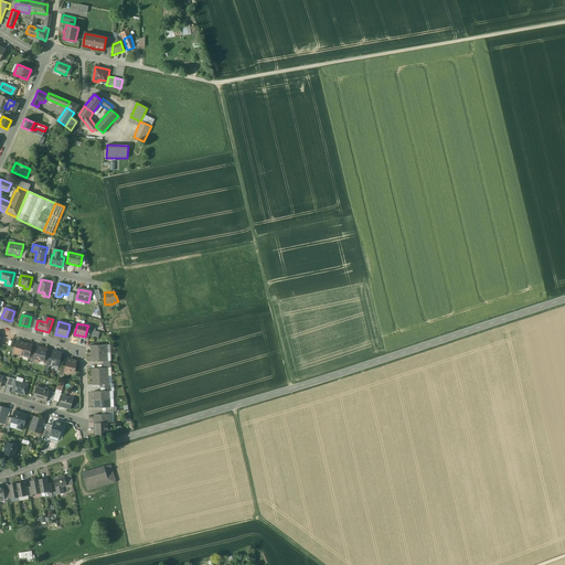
[(24,343),(17,341),(16,348),(13,353),(14,353),(21,355),(24,343)]
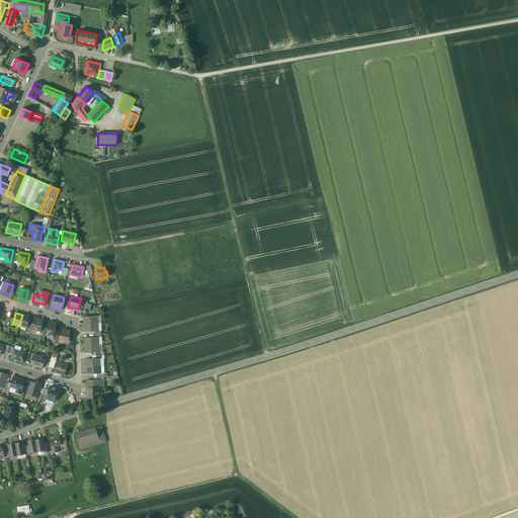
[(29,317),(22,315),(19,326),(26,328),(27,323),(29,317)]
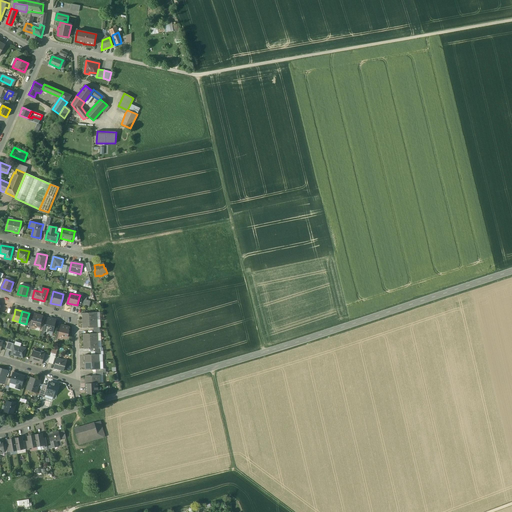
[(42,317),(34,315),(33,320),(31,327),(32,327),(35,328),(36,326),(40,327),(42,317)]
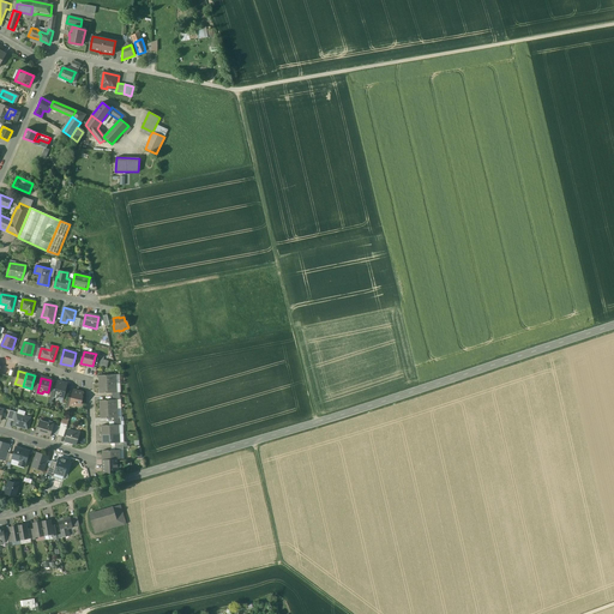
[(67,384),(58,381),(55,390),(54,397),(58,397),(60,396),(64,396),(67,384)]
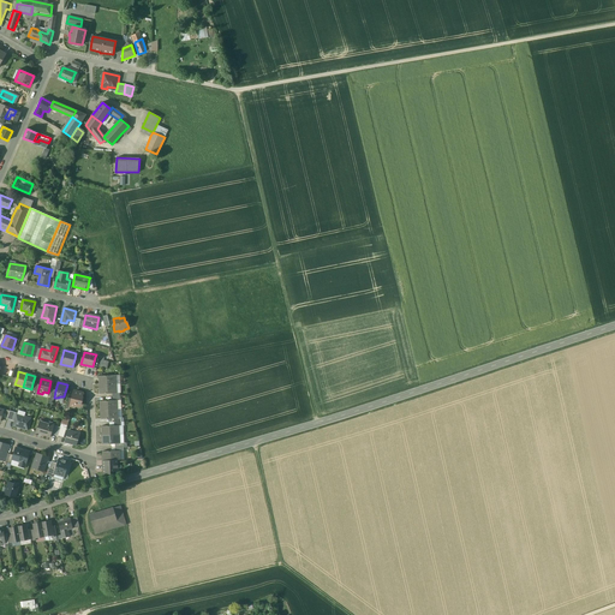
[(72,399),(70,406),(71,406),(75,406),(77,405),(79,406),(81,401),(83,401),(83,399),(82,398),(83,394),(73,392),(72,399)]
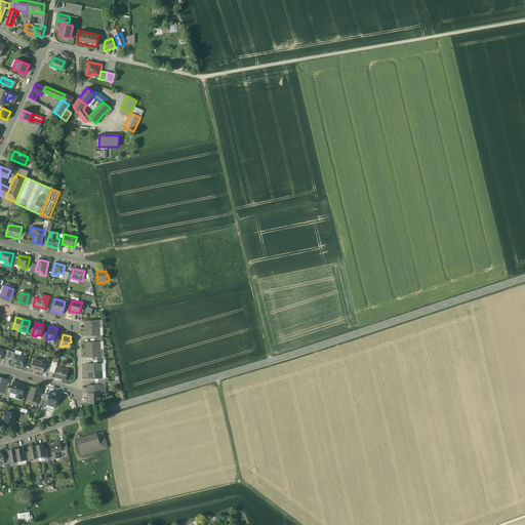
[(14,353),(8,351),(6,358),(12,360),(14,354),(14,353)]
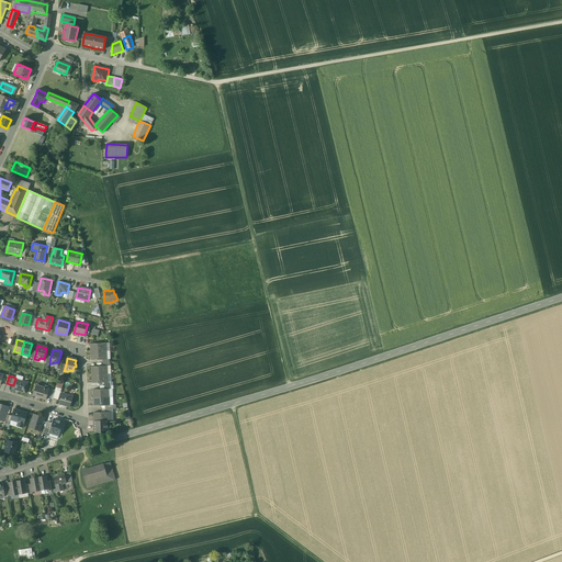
[(29,382),(15,379),(13,385),(12,390),(25,393),(29,382)]
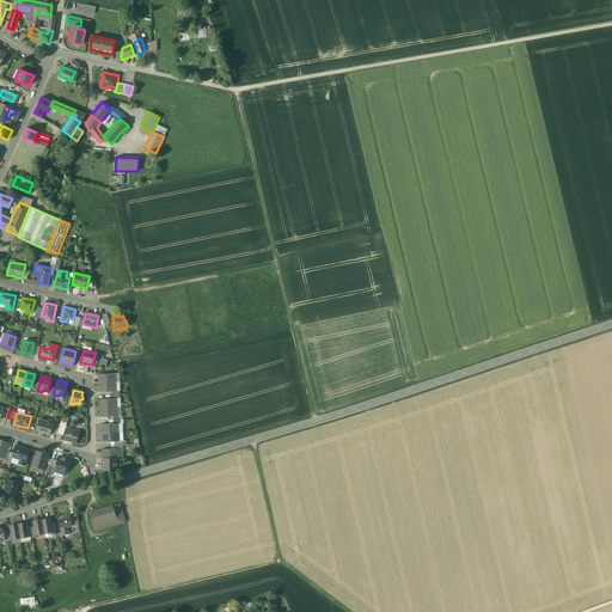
[(49,421),(40,418),(36,430),(50,435),(51,432),(54,424),(55,421),(49,420),(49,421)]
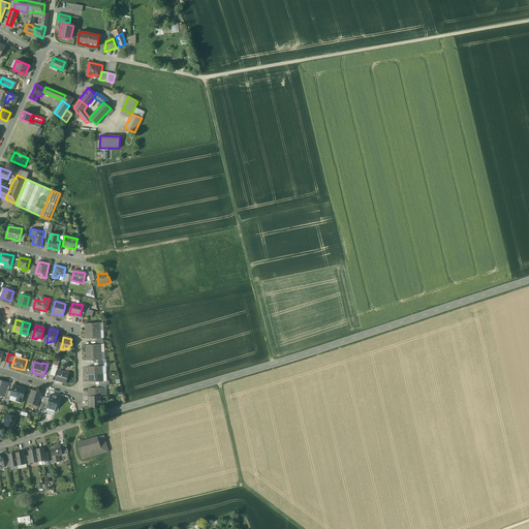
[(58,366),(53,365),(52,368),(50,375),(55,376),(58,366)]
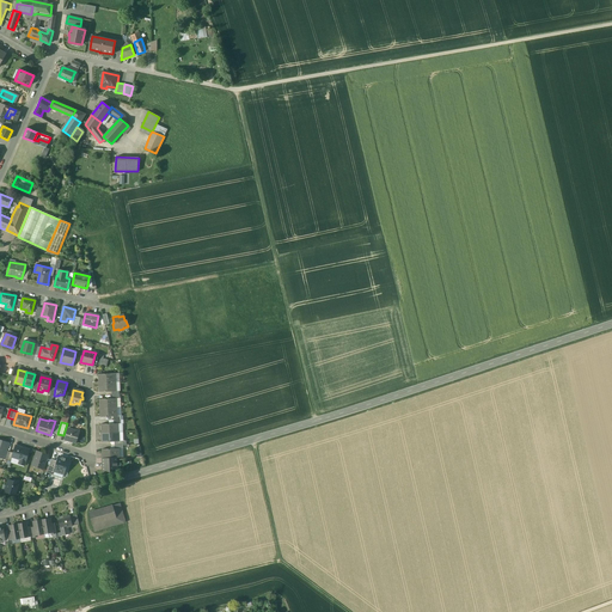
[(114,423),(101,424),(101,433),(118,433),(118,424),(118,423),(114,423)]
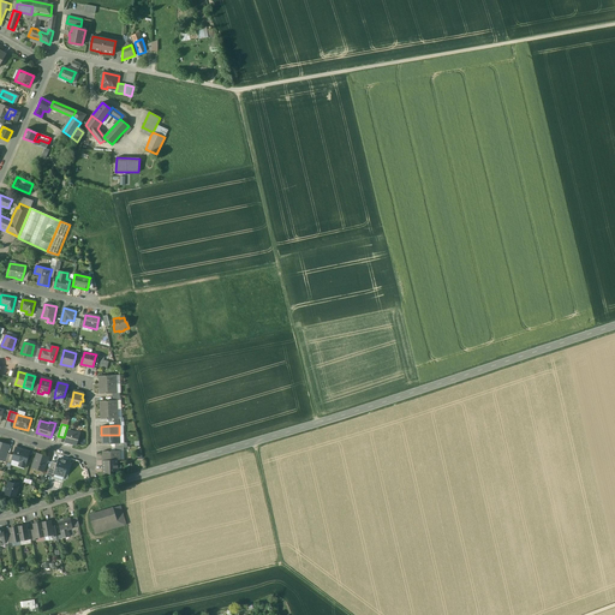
[(81,434),(69,430),(65,442),(77,446),(81,434)]
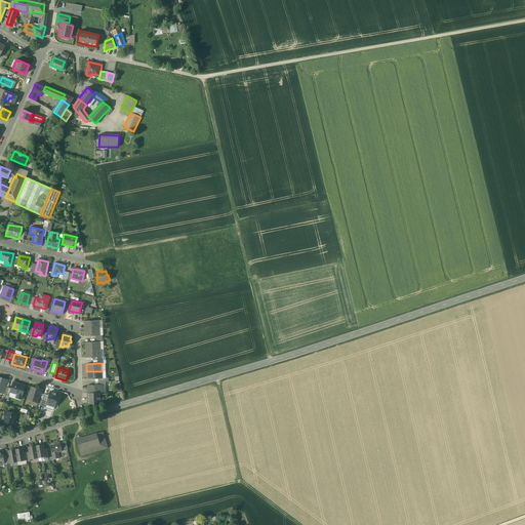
[(102,371),(86,371),(87,379),(97,378),(102,378),(102,371)]
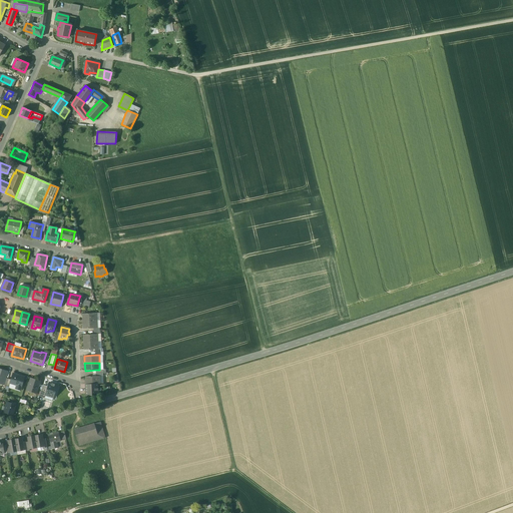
[(25,377),(13,374),(11,380),(10,383),(11,384),(17,386),(16,389),(20,390),(21,387),(22,387),(25,377)]
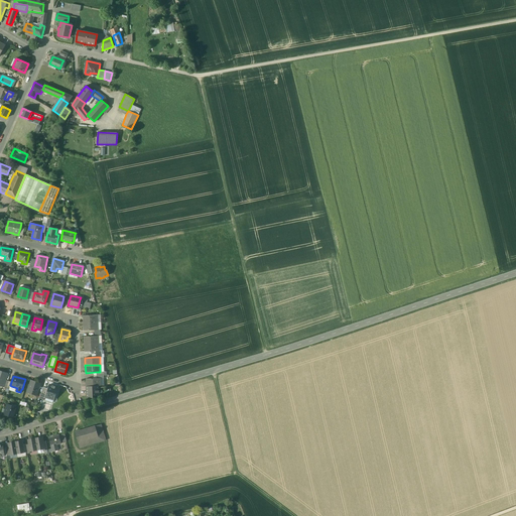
[(97,378),(86,379),(86,386),(98,386),(101,386),(101,378),(97,378)]
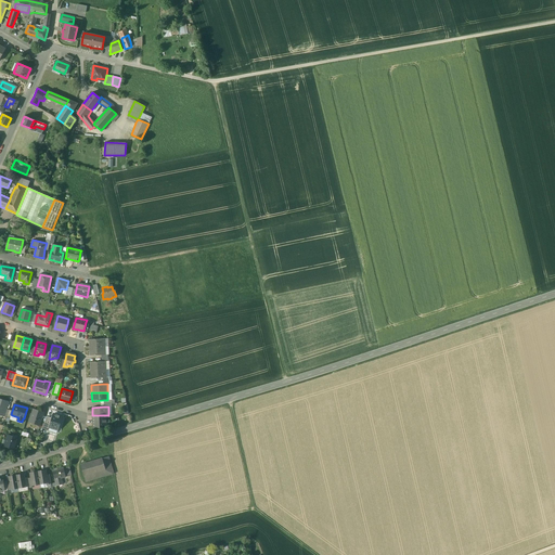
[(44,412),(34,409),(29,423),(40,426),(44,412)]
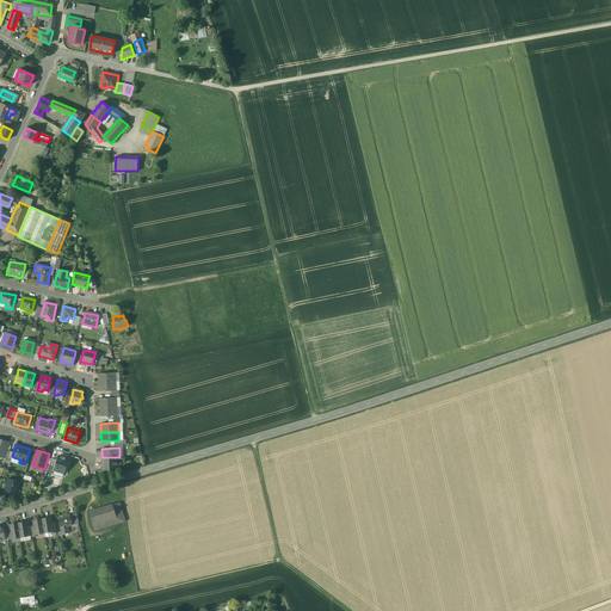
[(68,458),(59,456),(57,461),(55,468),(54,470),(55,470),(65,474),(68,458)]
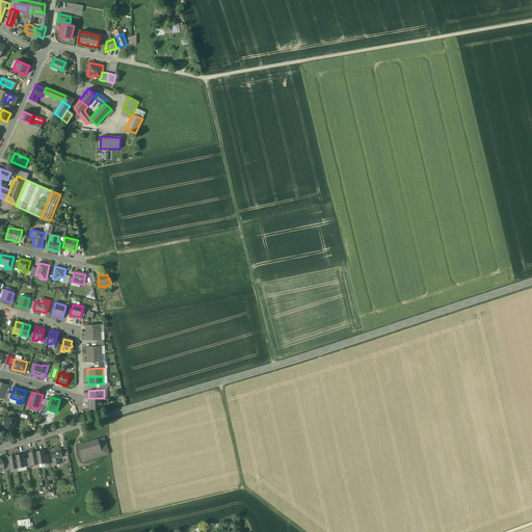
[(101,398),(88,398),(89,410),(96,410),(96,408),(102,407),(102,405),(102,402),(101,398)]
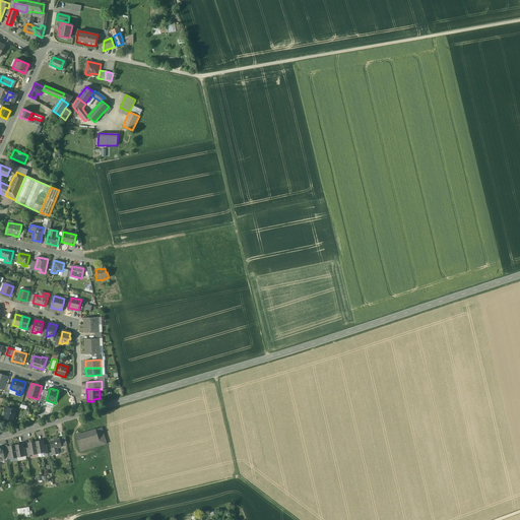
[(16,409),(8,407),(4,417),(13,420),(16,409)]
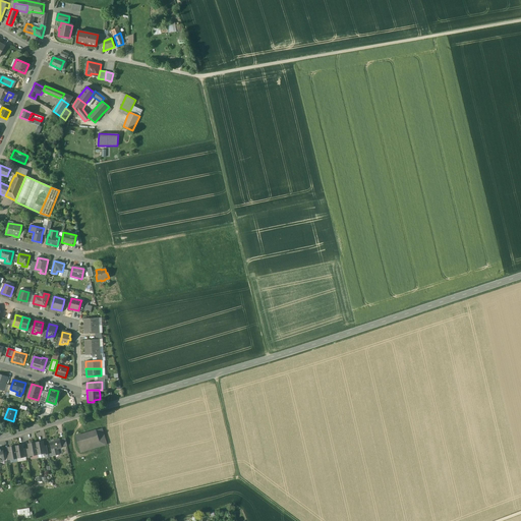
[(102,428),(75,437),(80,452),(107,445),(102,428)]
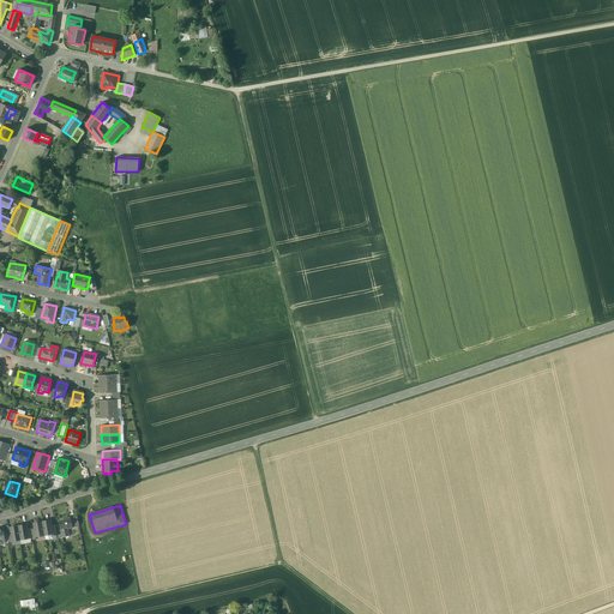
[(70,518),(64,519),(65,521),(59,522),(60,529),(67,528),(72,527),(70,518)]
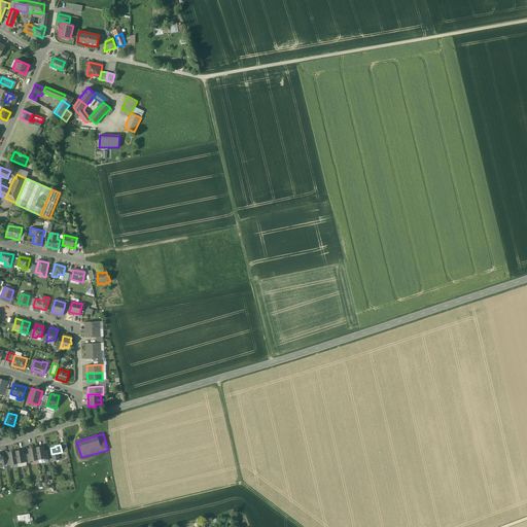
[(43,447),(36,448),(38,459),(45,458),(44,451),(43,447)]
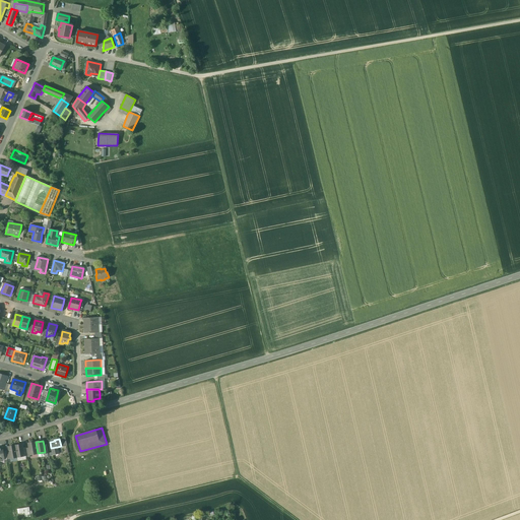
[(36,442),(28,443),(28,448),(30,455),(38,453),(36,442)]
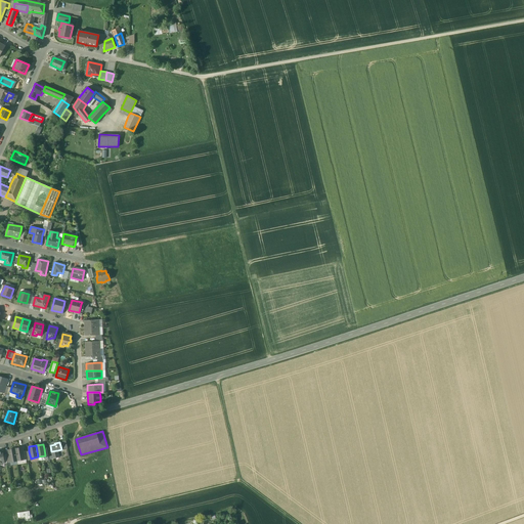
[(23,447),(15,449),(17,461),(25,460),(24,452),(23,447)]
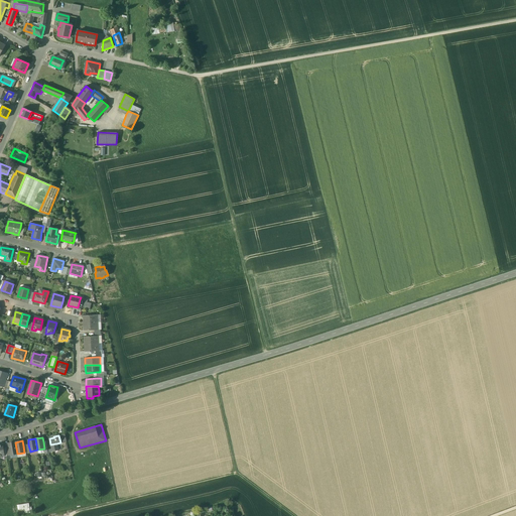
[(15,442),(8,443),(9,447),(10,455),(17,454),(15,442)]
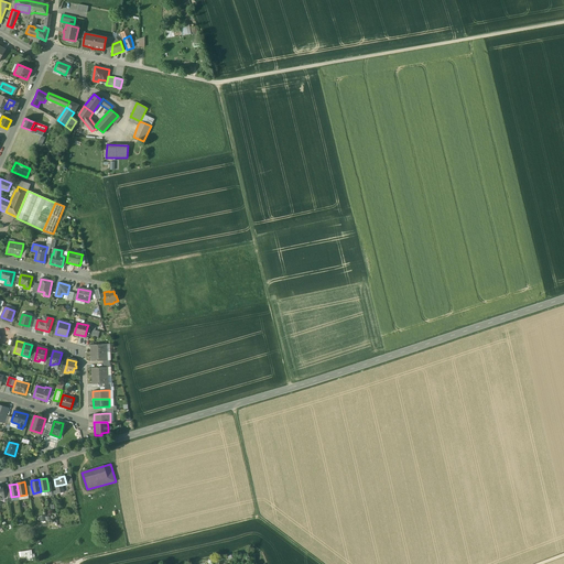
[(19,551),(20,561),(33,559),(32,550),(19,551)]
